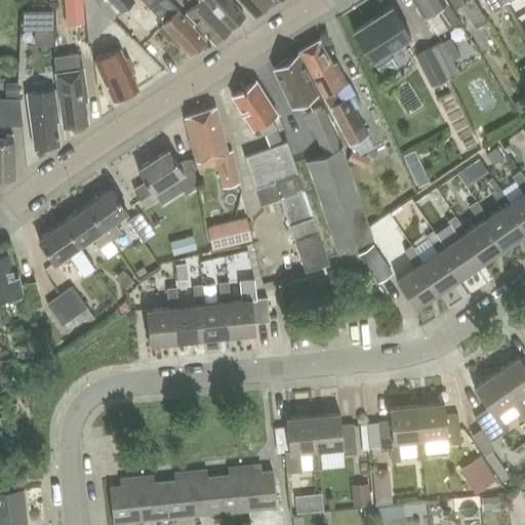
[(82,0),(65,0),(67,25),(84,24),(82,0)]
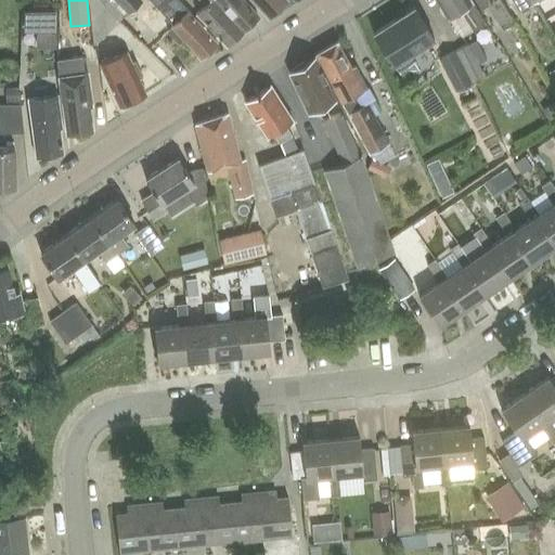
[(103,0),(89,0),(95,42),(120,18),(103,0)]
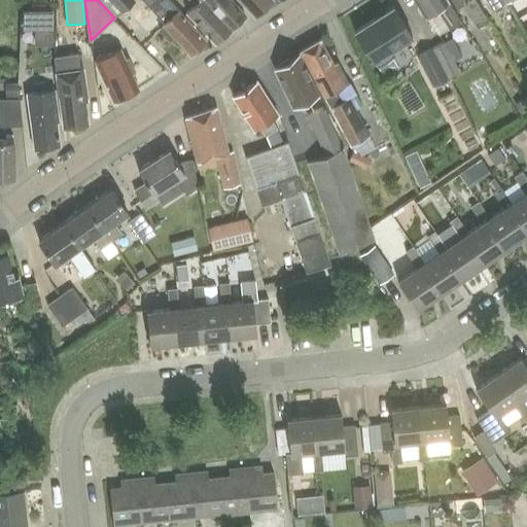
[(98,0),(114,18),(132,0),(98,0)]
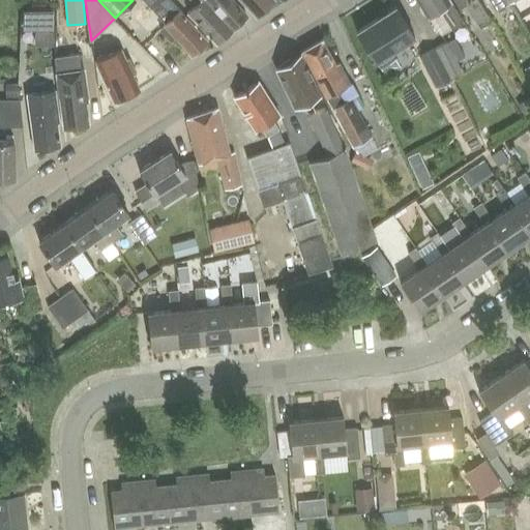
[(190,55),(207,40),(170,0),(146,0),(167,22),(164,24),(165,26),(160,29),(171,41),(175,37),(190,55)]
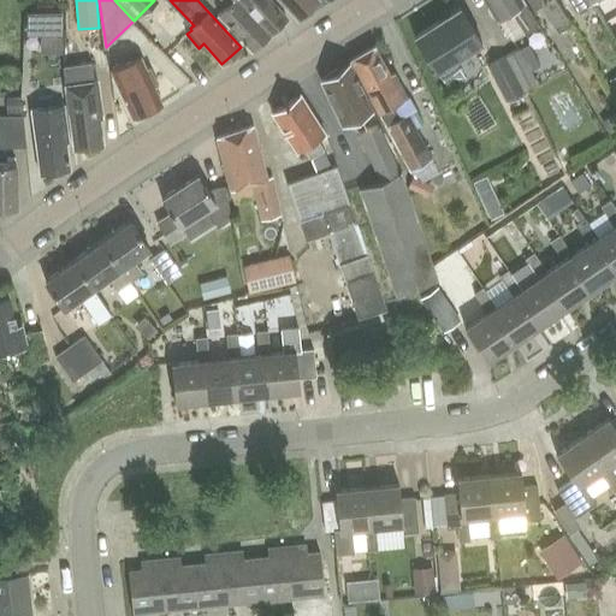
[(252,49),(268,33),(237,0),(221,0),(227,6),(218,15),(252,49)]
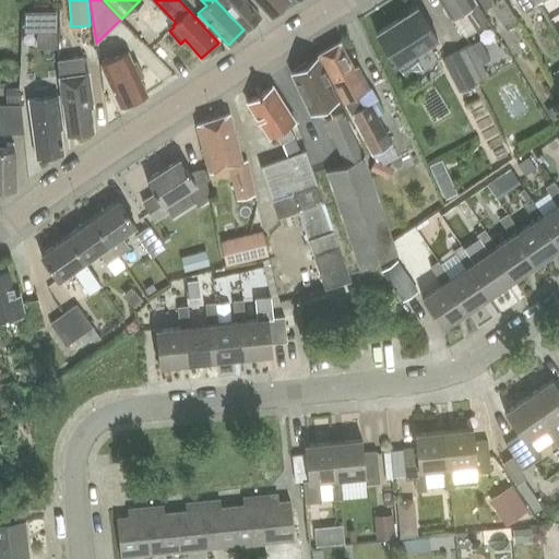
[(260,15),(245,0),(215,0),(244,30),(260,15)]
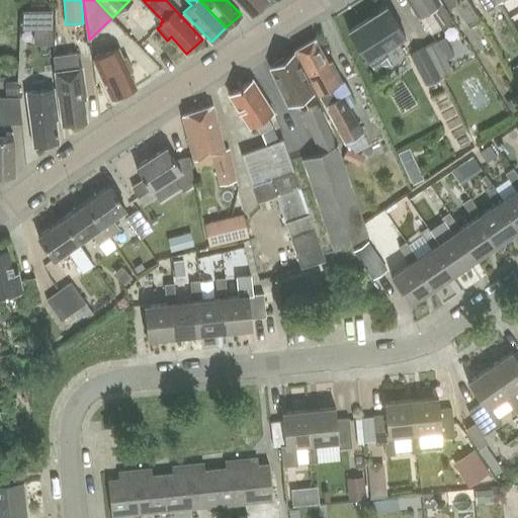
[(235,0),(250,16),(266,0),(235,0)]
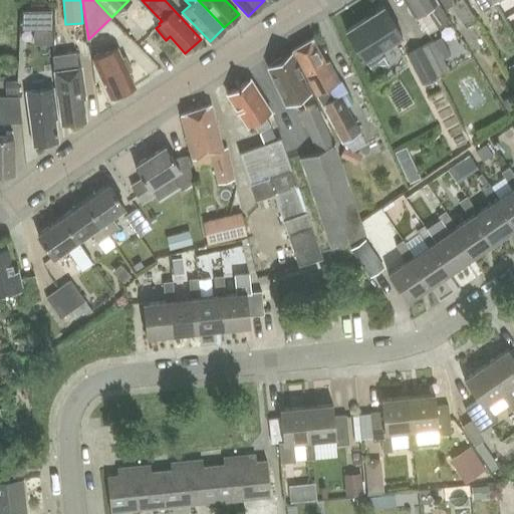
[(437,28),(449,21),(436,0),(404,0),(407,4),(405,7),(409,14),(412,14),(414,17),(416,16),(426,9),(431,16),(437,28)]
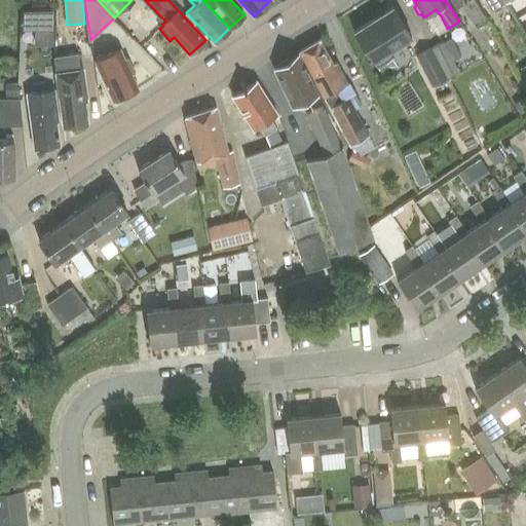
[(476,28),(486,22),(473,0),(451,0),(455,6),(461,2),(476,28)]
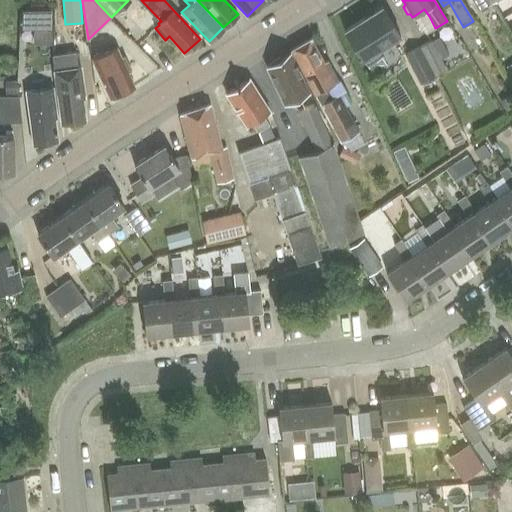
[(363,59),(400,36),(381,7),(344,30),(363,59)]
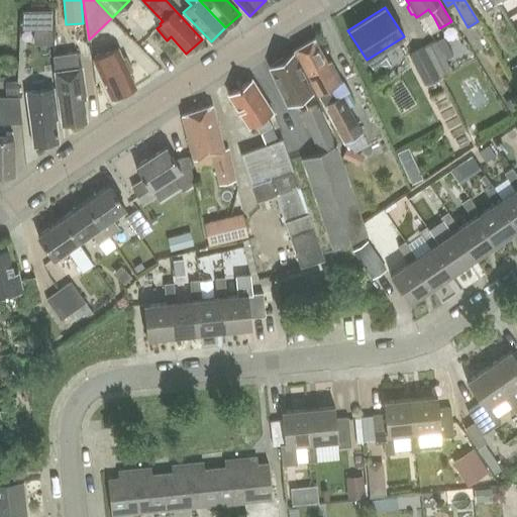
[(428,9),(418,16),(424,26),(430,33),(439,28),(433,16),(428,9)]
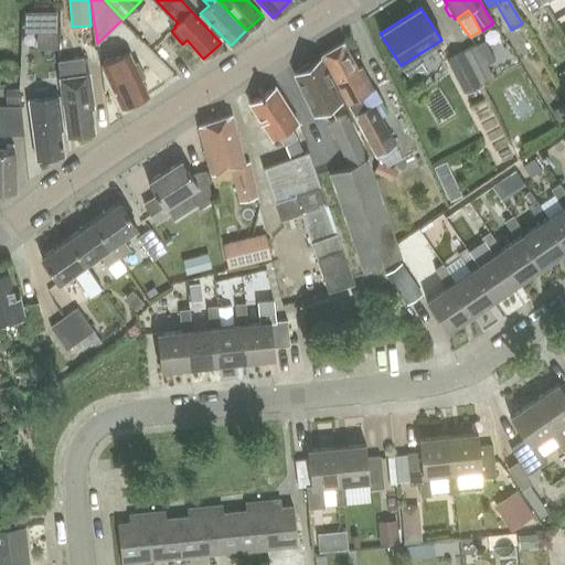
[(22,11),(21,32),(35,32),(55,33),(56,12),(22,11)]
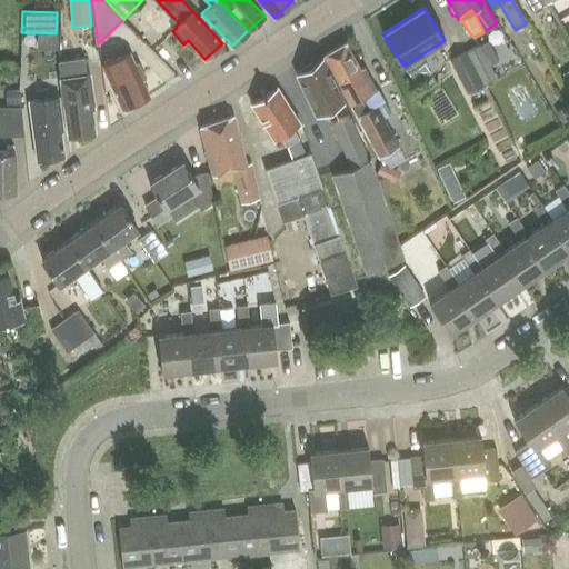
[(379,157),(397,147),(375,106),(370,109),(363,96),(376,89),(362,66),(359,68),(345,42),(322,55),(325,58),(379,157)]
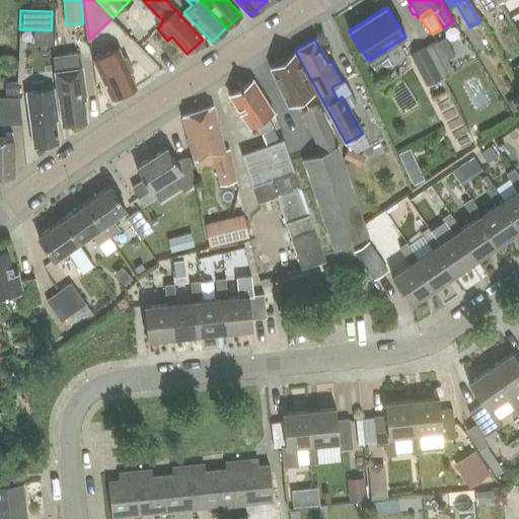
[(437,41),(426,46),(441,77),(452,71),(437,41)]
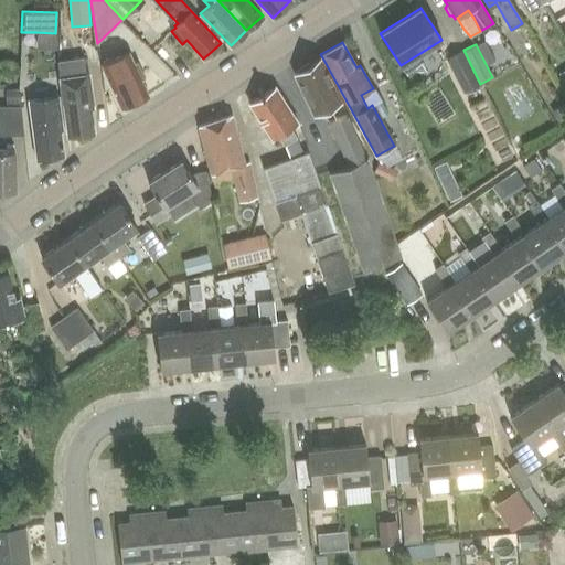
[(464,50),(446,59),(462,93),(480,84),(464,50)]
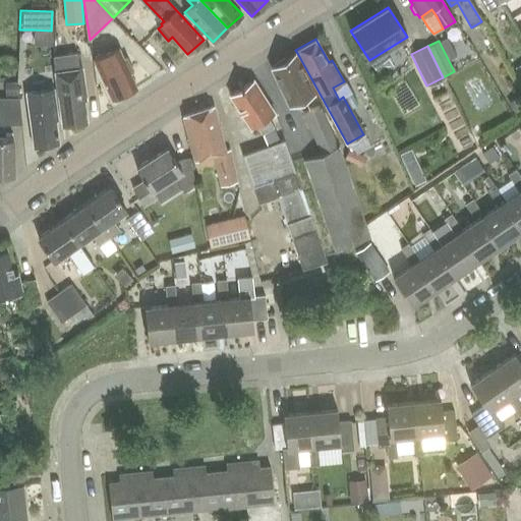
[(112,100),(136,88),(130,73),(133,72),(127,57),(123,58),(119,48),(94,59),(112,100)]
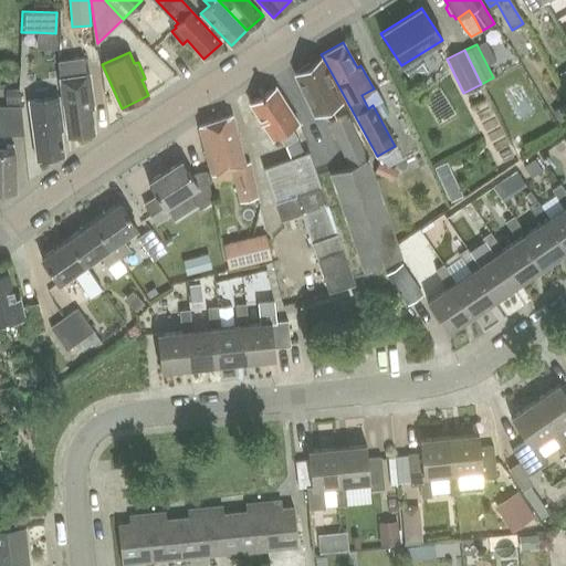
[(314,116),(332,107),(339,104),(343,102),(323,58),(294,74),(314,116)]
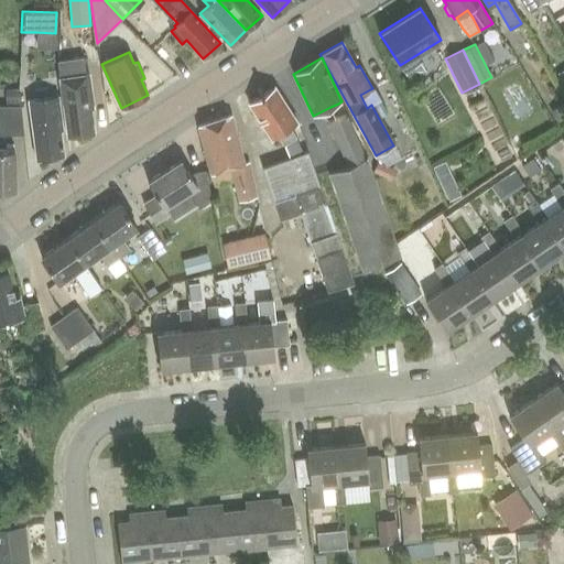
[(85,58),(57,62),(60,78),(87,75),(85,58)]
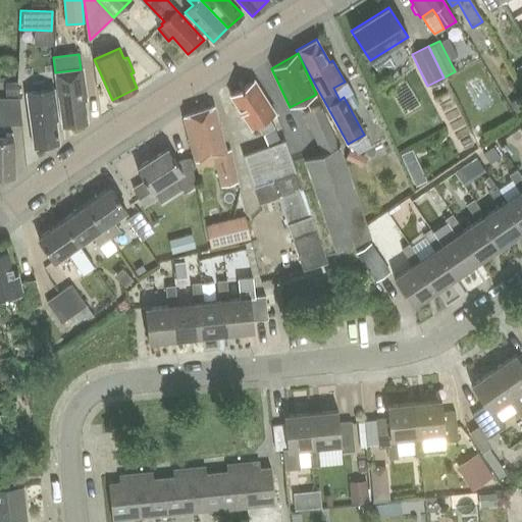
[(62,126),(87,123),(85,100),(87,100),(83,68),(81,69),(55,72),(62,126)]
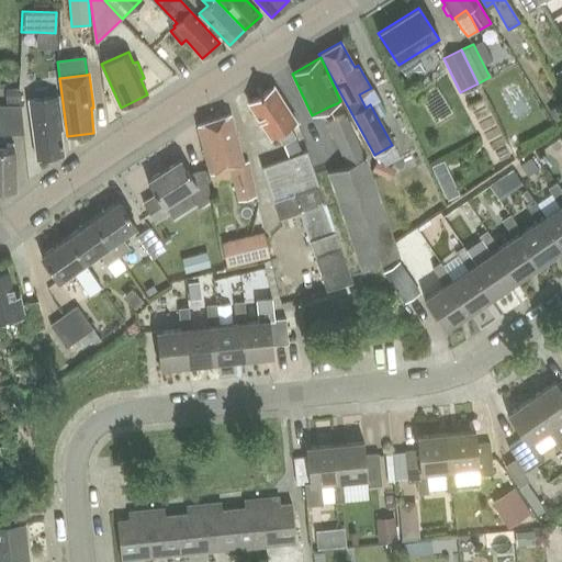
[(292,124),(293,123),(271,88),(246,103),(269,139),(274,135),(280,144),(281,144),(284,149),(294,143),(291,137),(296,134),(292,124)]
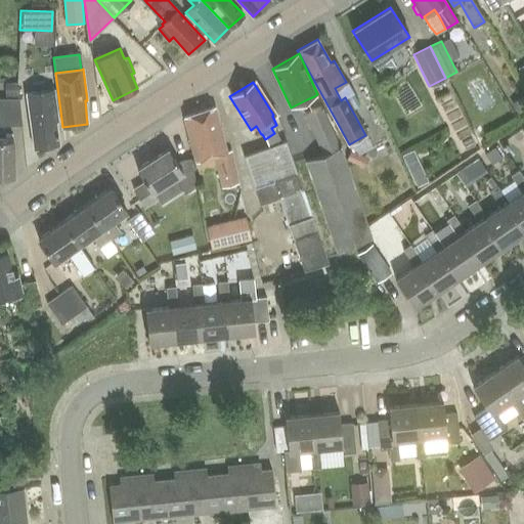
[(5,83),(5,96),(17,96),(17,83),(5,83)]
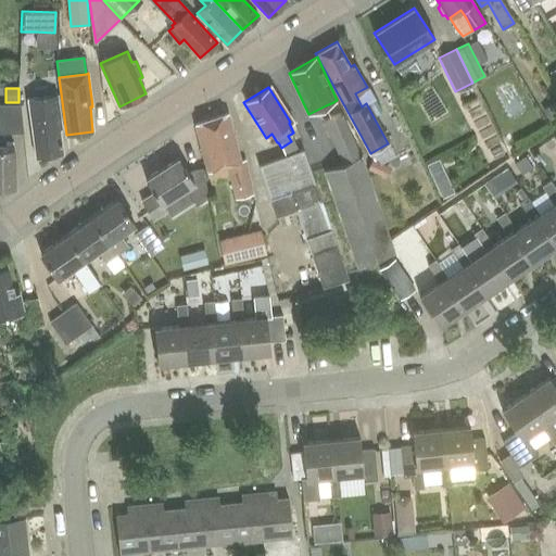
[(36,158),(63,153),(60,129),(63,129),(58,95),(27,99),(36,158)]
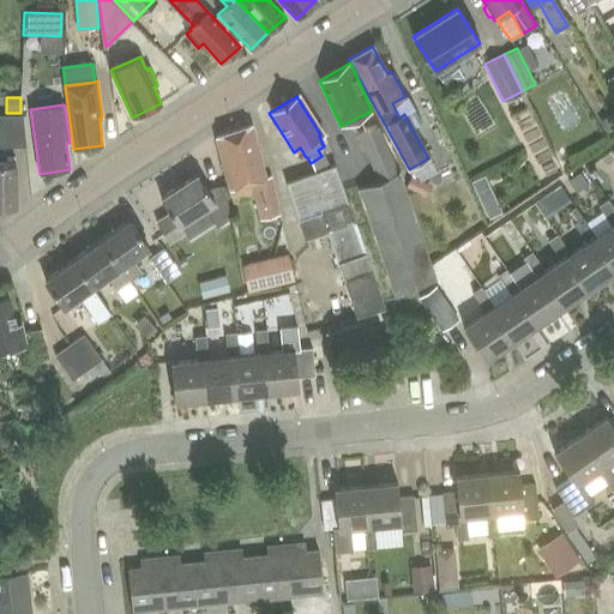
[(363,127),(355,131),(375,181),(393,173),(373,124),(369,115),(368,113),(360,116),(363,127)]
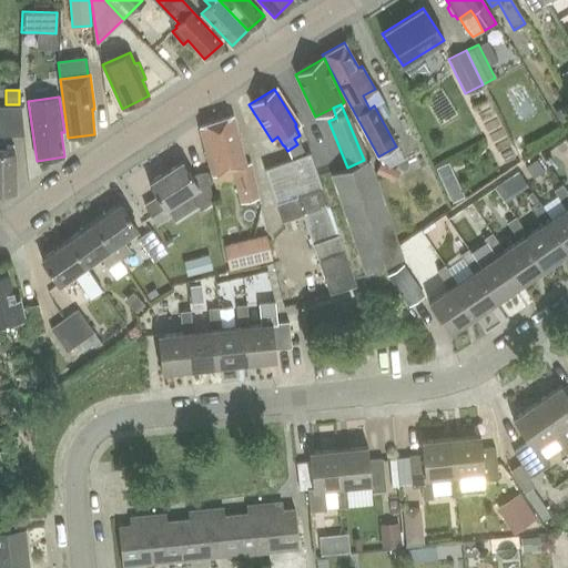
[(567,105),(567,104),(554,112),(561,123),(567,119),(567,105)]
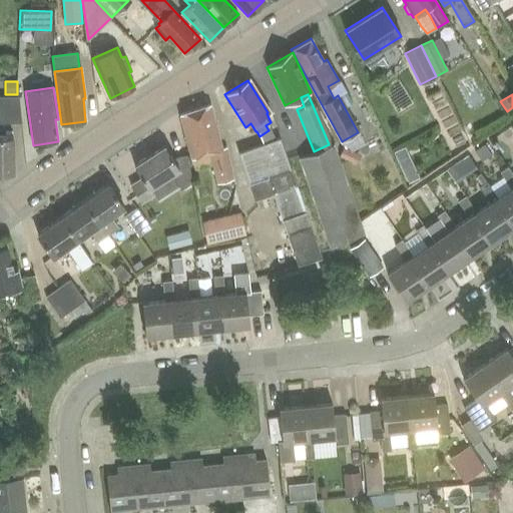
[(0,122),(22,123),(19,96),(0,96),(0,122)]
